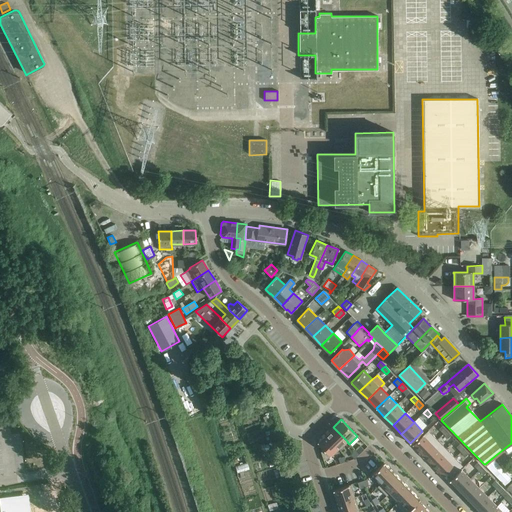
[(442,425),(439,429),(443,433),(447,430),(442,425)]
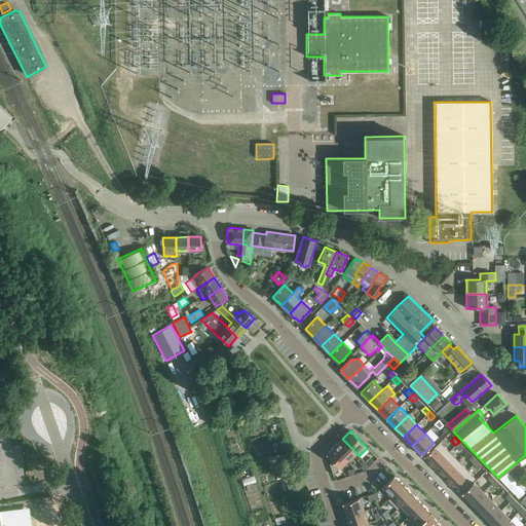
[(349,462),(357,454),(358,454),(342,439),(334,446),(347,460),(349,462)]
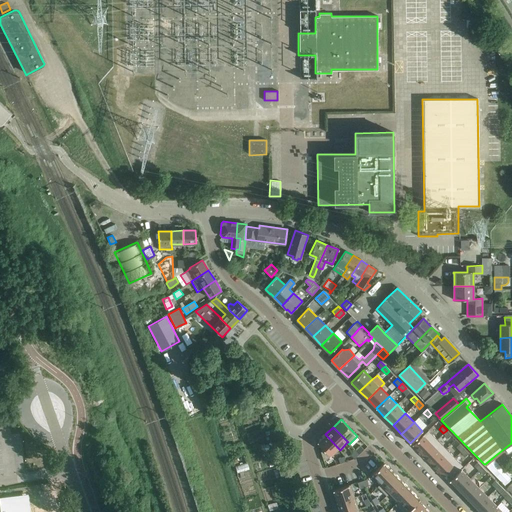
[(437,439),(428,430),(412,445),(421,455),(437,439)]
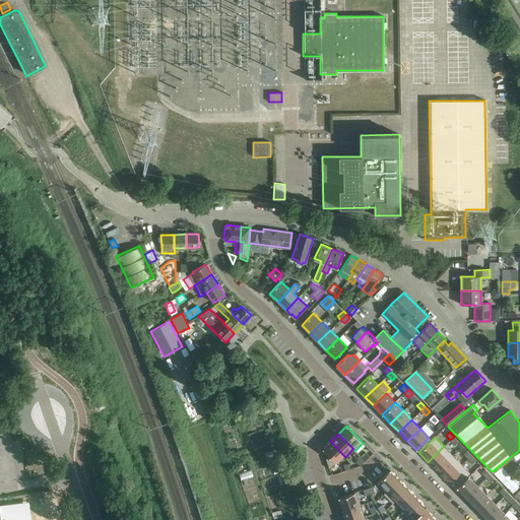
[(450,440),(455,445),(458,442),(454,437),(450,440)]
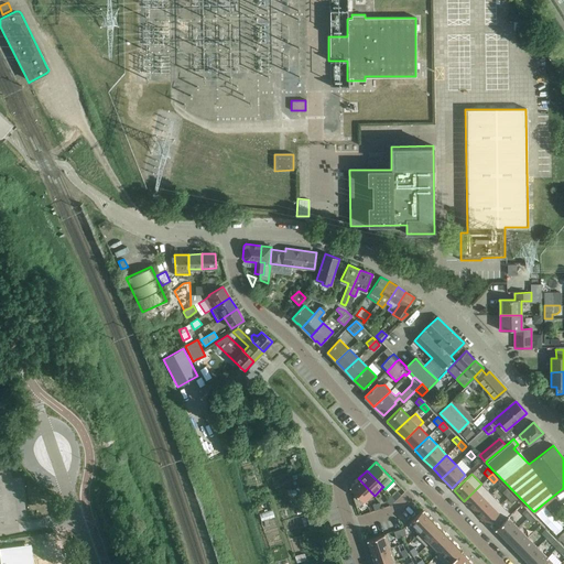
[(353,498),(357,509),(372,494),(358,478),(349,487),(356,495),(353,498)]
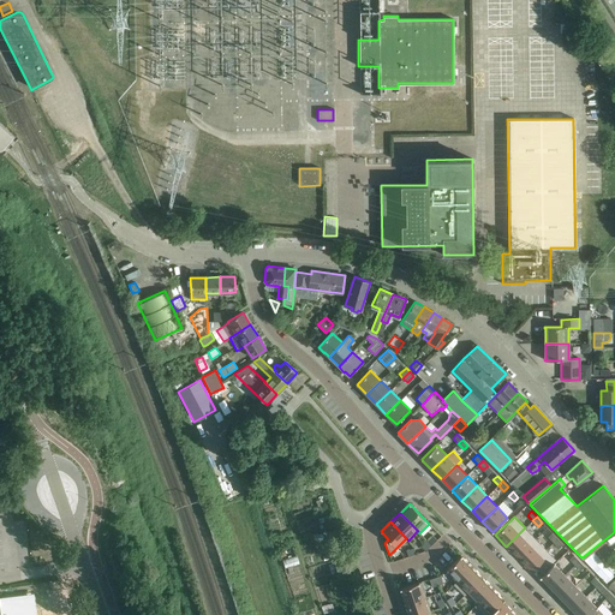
[(517,557),(536,538),(525,527),(506,547),(517,557)]
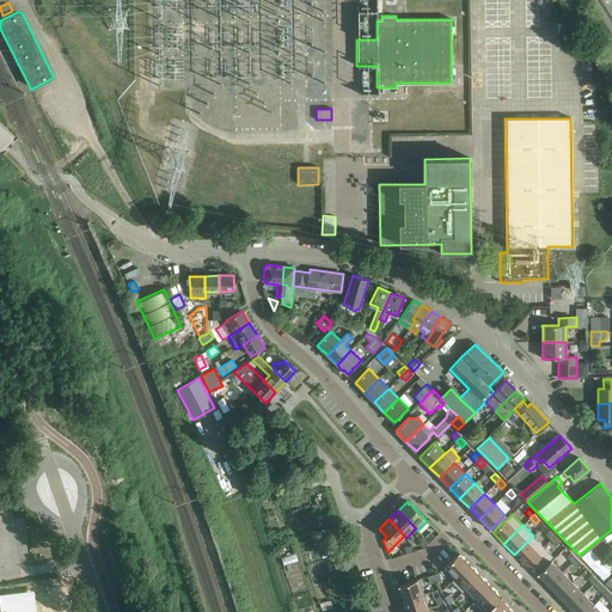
[(550,530),(545,534),(551,540),(555,536),(550,530)]
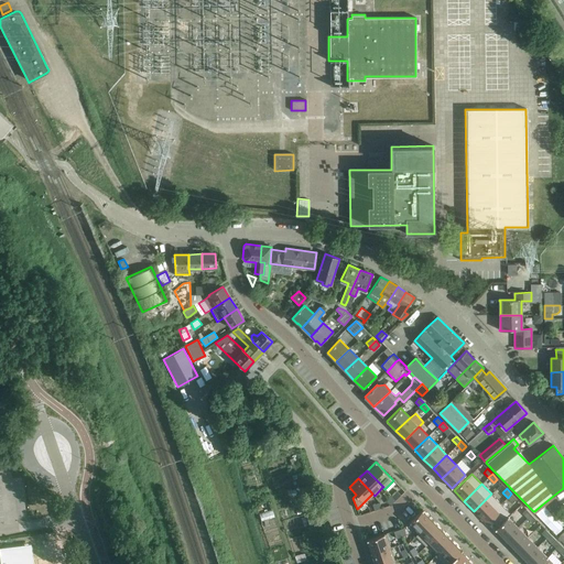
[(397,490),(391,496),(396,500),(401,495),(397,490)]
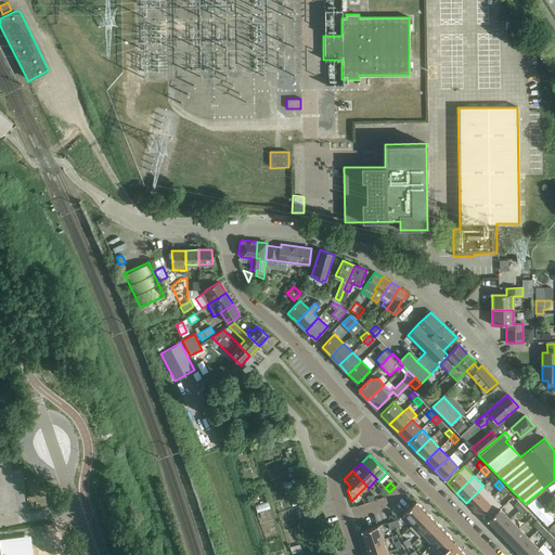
[(466,503),(476,513),(493,495),(483,486),(466,503)]
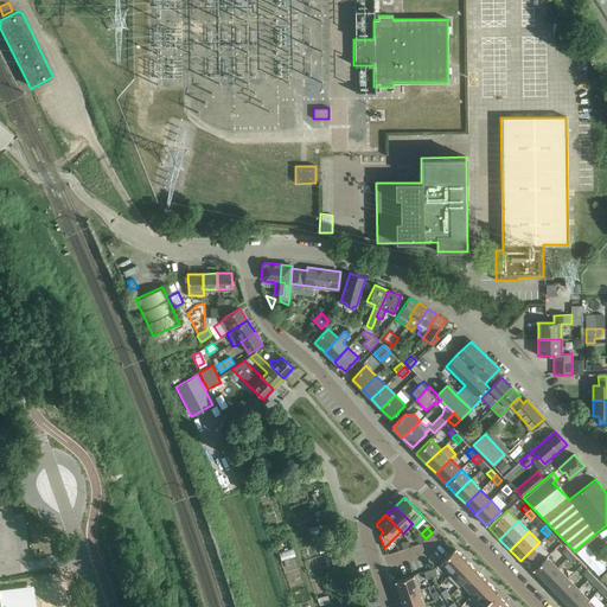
[(550,531),(547,536),(551,541),(556,537),(550,531)]
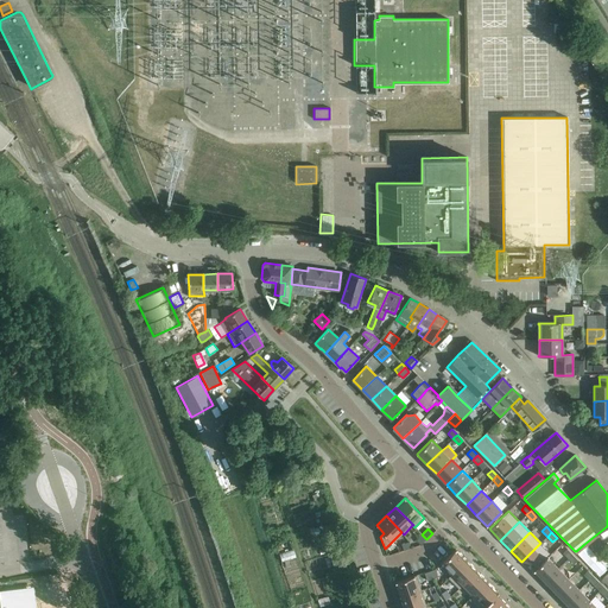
[(422,534),(417,539),(420,544),(426,539),(422,534)]
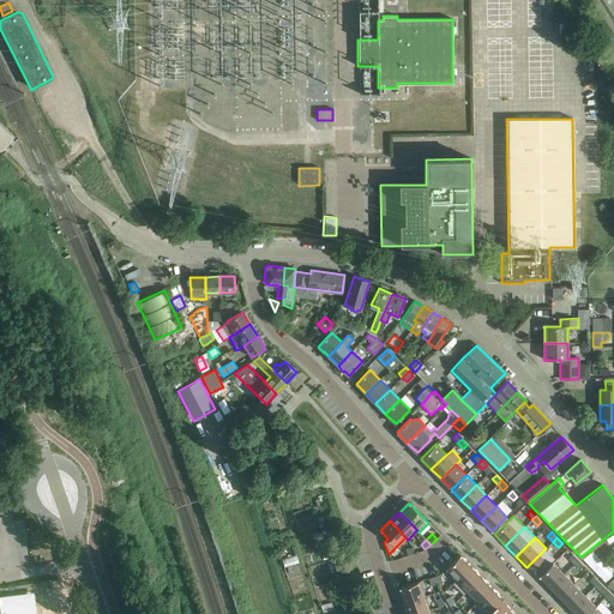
[(540,577),(539,577),(553,563),(554,563),(557,560),(546,548),(527,567),(537,578),(540,577)]
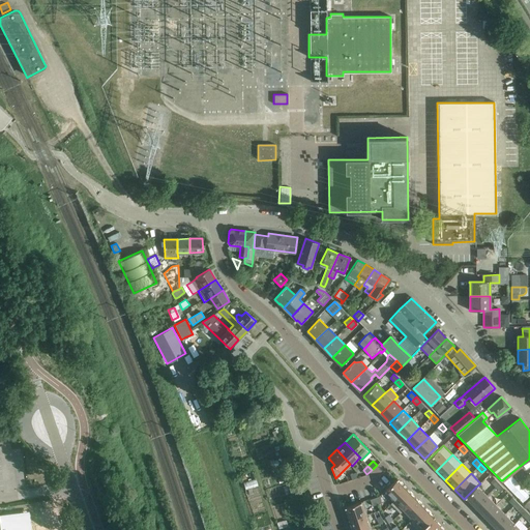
[(529,495),(509,474),(502,480),(522,501),(529,495)]
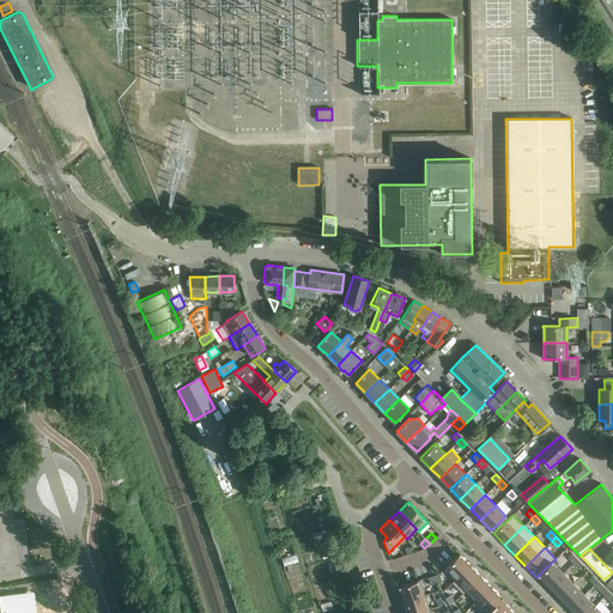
[(443,569),(454,581),(471,565),(460,553),(443,569)]
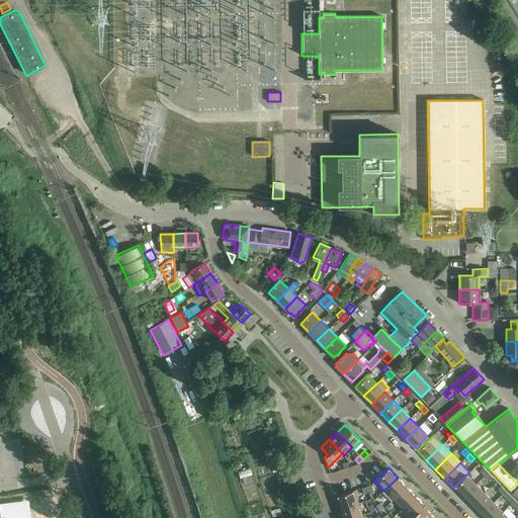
[(484,467),(480,471),(484,476),(488,472),(484,467)]
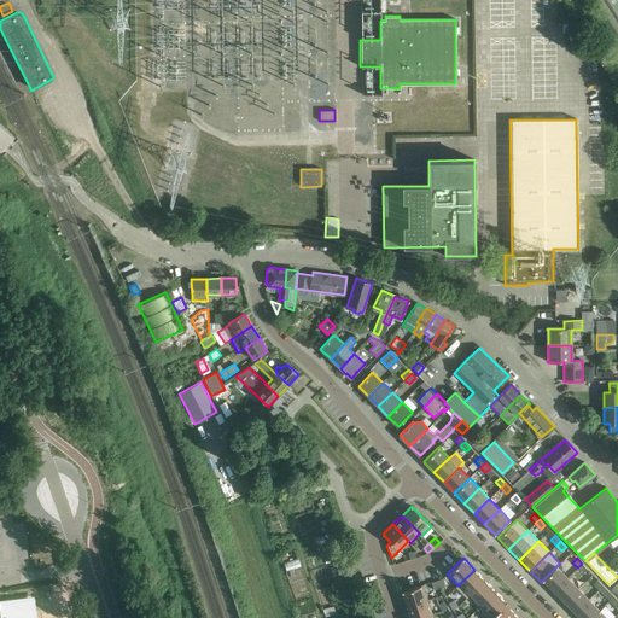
[(582,564),(577,567),(583,573),(588,569),(582,564)]
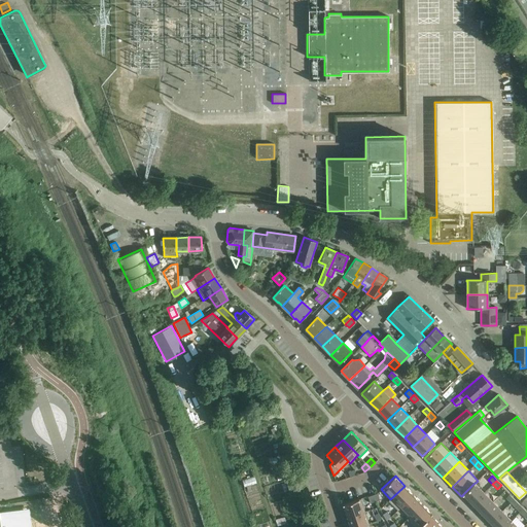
[(476,483),(475,483),(462,495),(463,495),(471,504),(484,492),(476,483)]
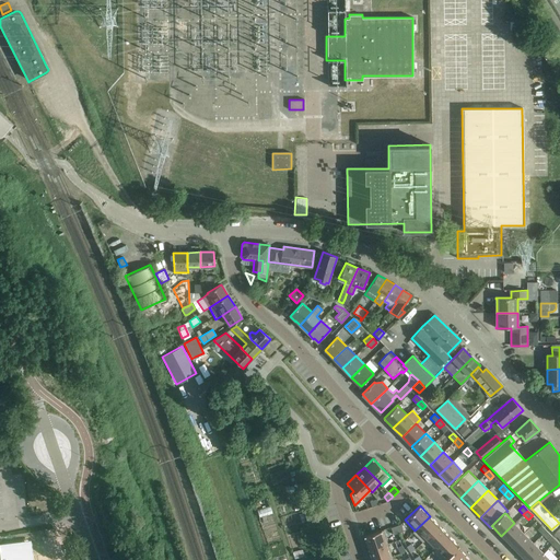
[(430,516),(415,531),(412,532),(423,543),(424,540),(439,526),(430,516)]
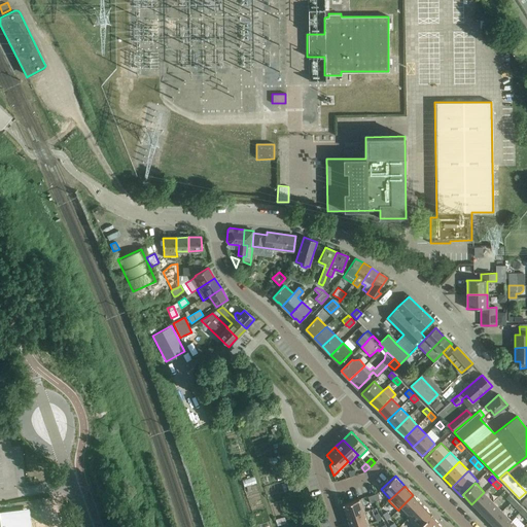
[(493,501),(484,492),(471,504),(481,514),(493,501)]
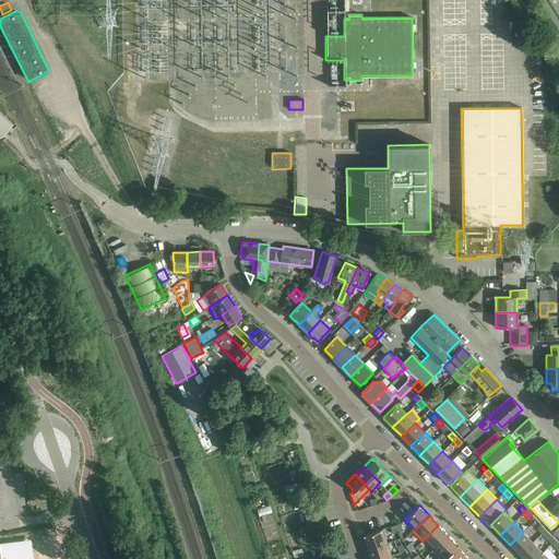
[(540,524),(536,528),(542,533),(546,530),(540,524)]
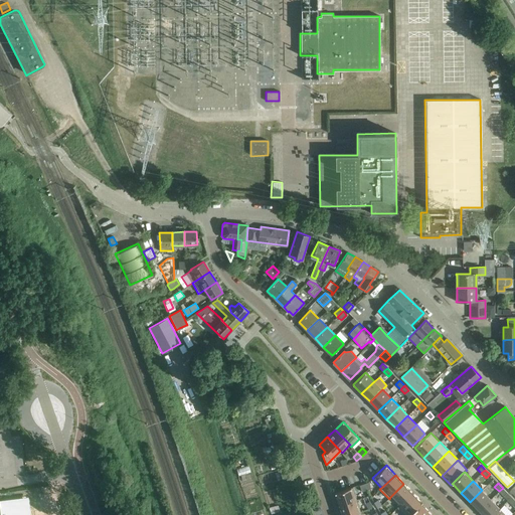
[(399,506),(412,493),(403,484),(390,497),(398,506),(399,506)]
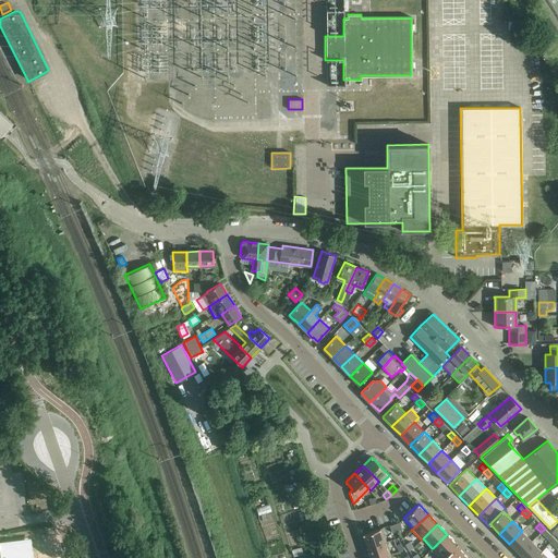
[(367,547),(387,542),(383,528),(363,534),(367,547)]
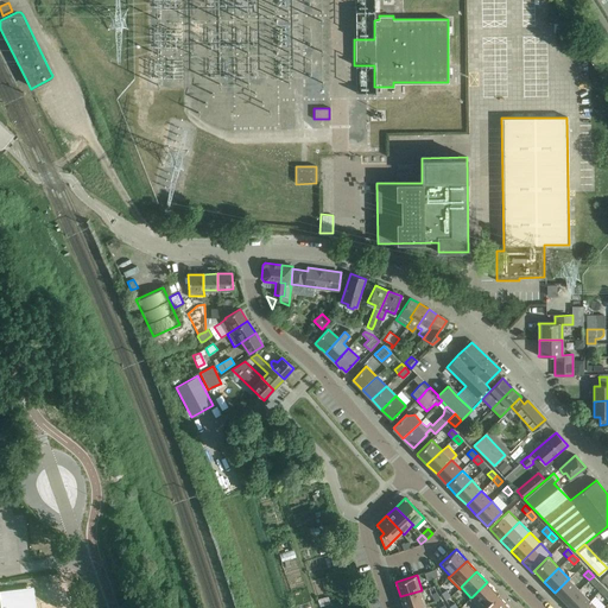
[(589,580),(594,586),(599,582),(594,576),(589,580)]
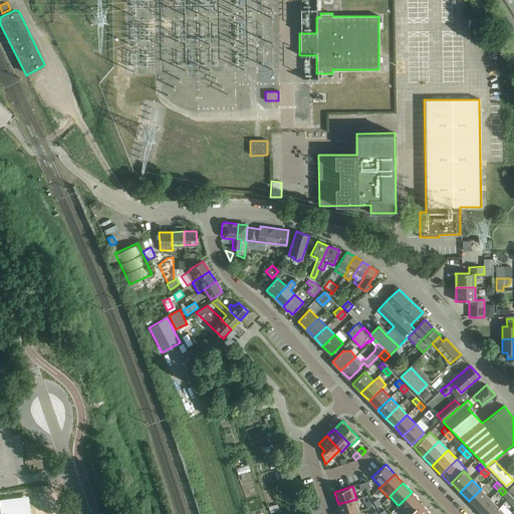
[(478,510),(490,498),(481,489),(469,501),(478,510)]
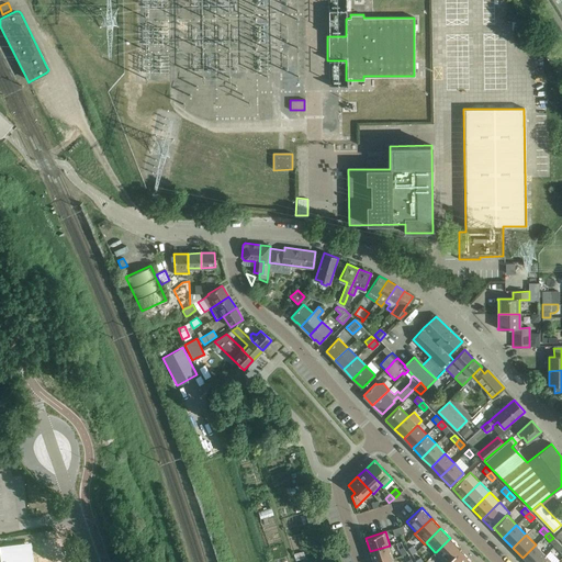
[(436,552),(435,552),(434,553),(441,561),(445,561),(447,560),(448,561),(459,550),(461,548),(450,538),(436,552)]
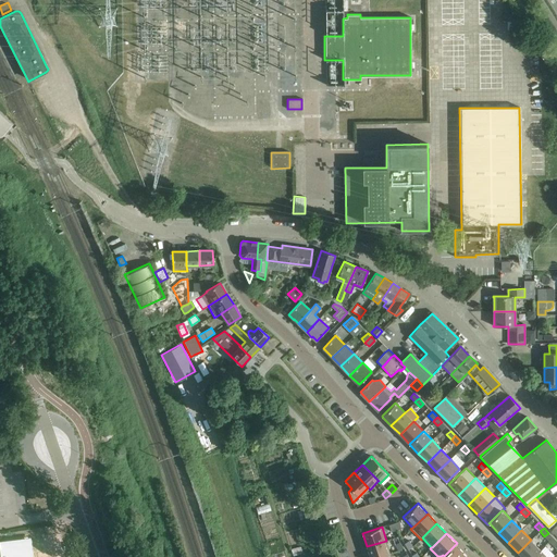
[(0,556),(33,556),(31,537),(0,541),(0,556)]
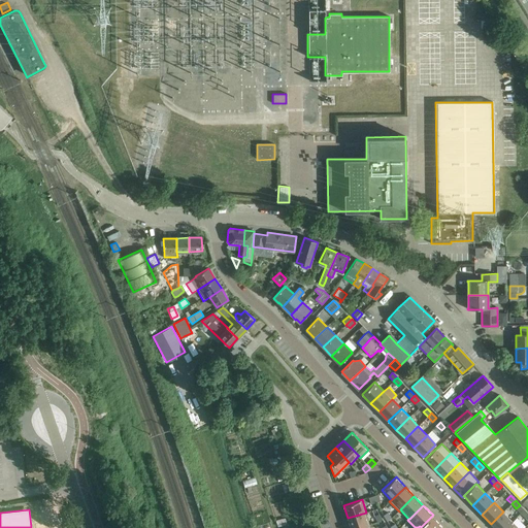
[(503,512),(491,524),(494,527),(504,527),(513,521),(503,512)]
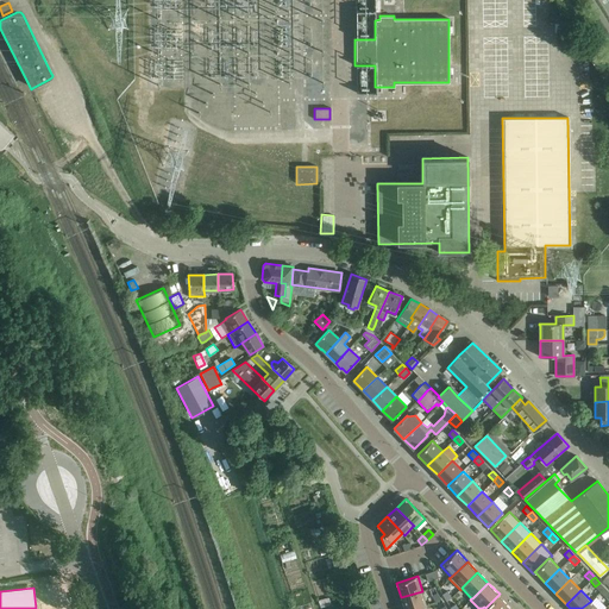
[(403,608),(413,608),(427,606),(422,591),(401,597),(403,608)]
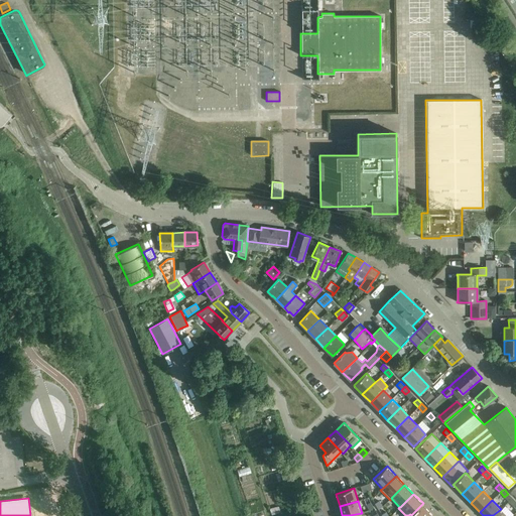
[(424,515),(428,513),(421,505),(411,515),(410,514),(408,515),(424,515)]
